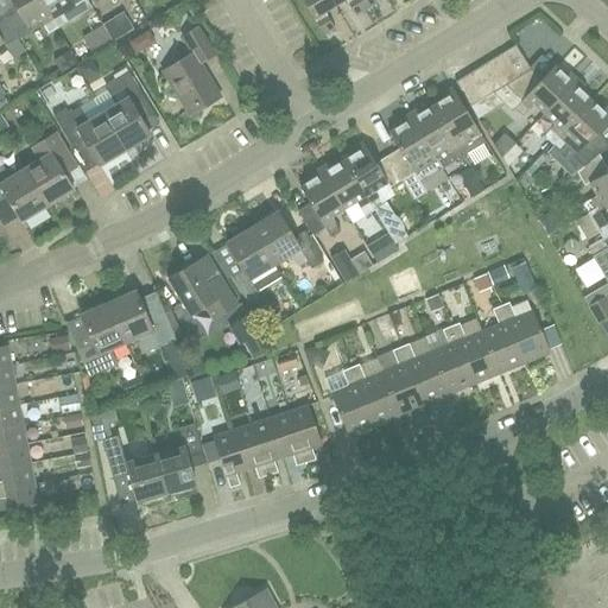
[(57,27),(39,0),(10,0),(14,7),(2,14),(17,39),(30,32),(26,27),(38,19),(48,33),(57,27)]
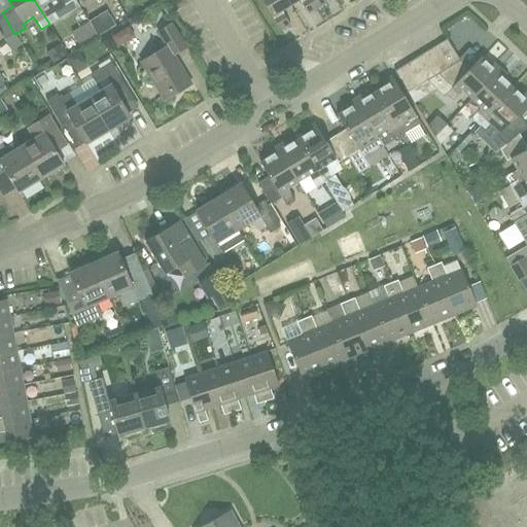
[(34,0),(49,24),(78,6),(74,0),(34,0)]
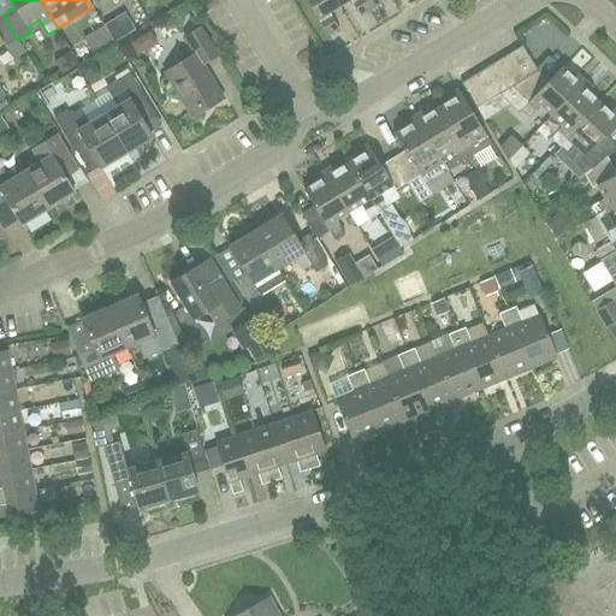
[(306,0),(327,35),(339,29),(329,12),(339,5),(335,0),(306,0)]
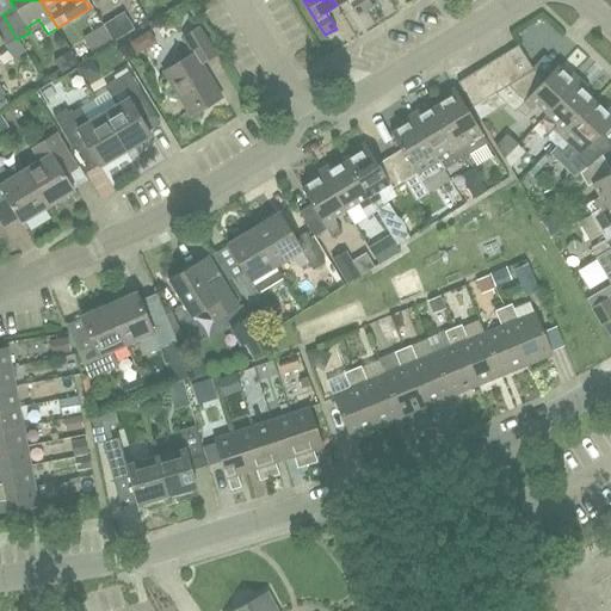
[(332,0),(337,5),(344,0),(346,0),(357,16),(368,10),(362,0),(332,0)]
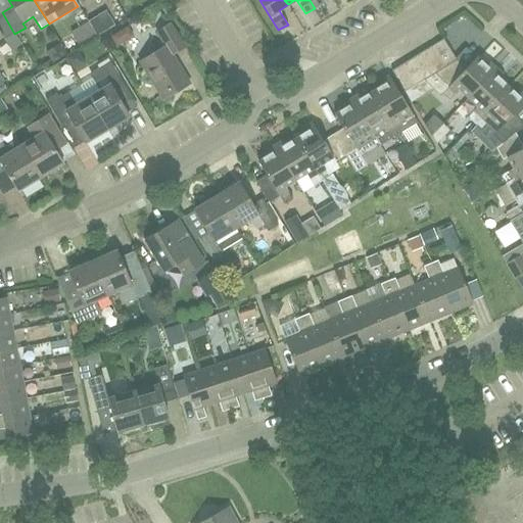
[(114,1),(99,7),(104,19),(120,14),(114,1)]
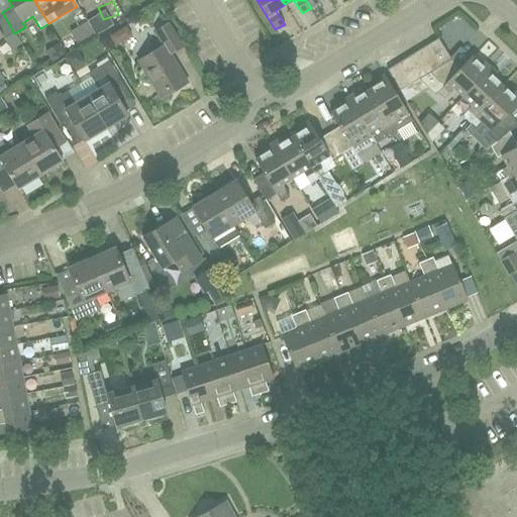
[(0,36),(2,35),(5,38),(14,33),(2,12),(0,12),(0,36)]
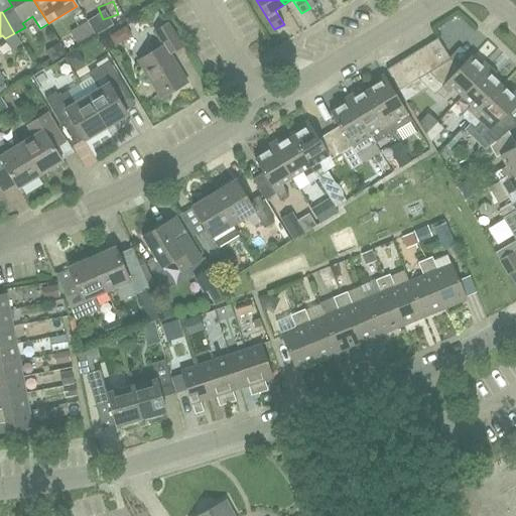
[(137,27),(130,12),(112,21),(119,36),(137,27)]
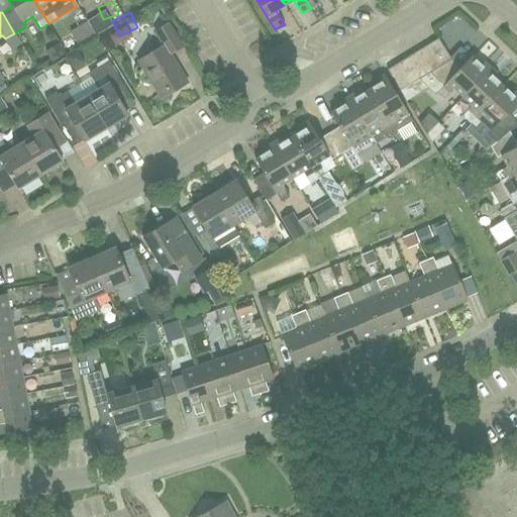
[(87,22),(78,27),(86,40),(95,34),(87,22)]
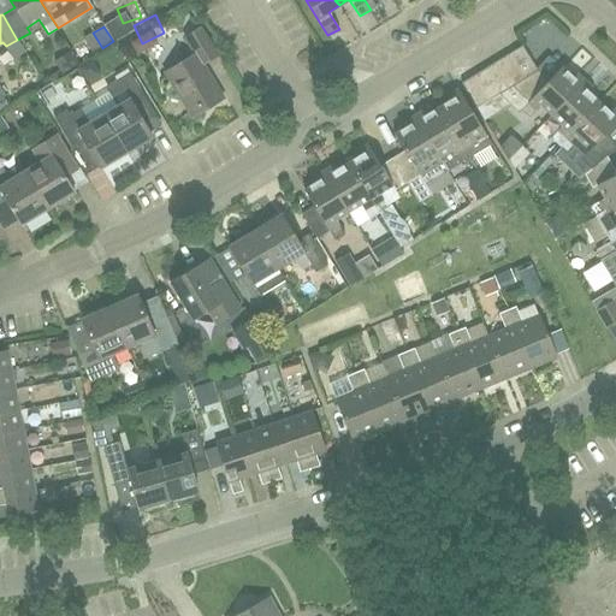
[(184,37),(195,55),(166,73),(190,112),(219,95),(201,65),(217,55),(200,28),(184,37)]
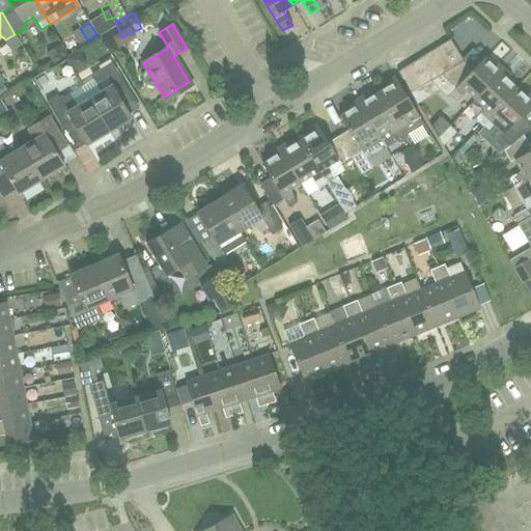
[(450,68),(463,60),(450,38),(437,47),(450,68)]
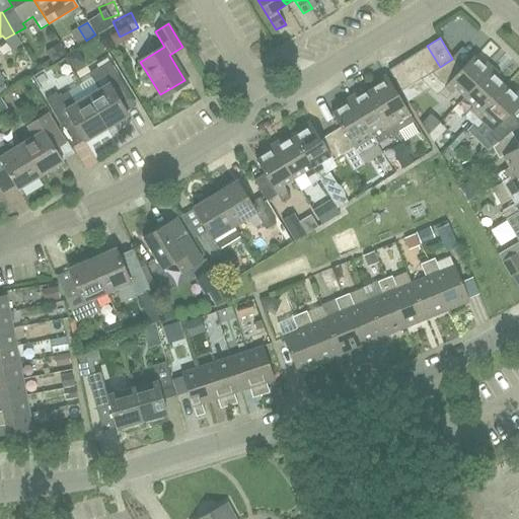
[(427,46),(415,54),(427,74),(440,67),(427,46)]
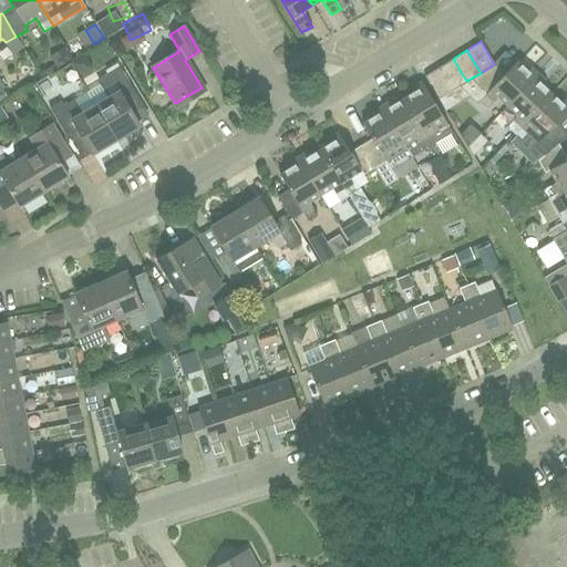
[(453,59),(440,66),(453,90),(459,85),(466,81),(453,59)]
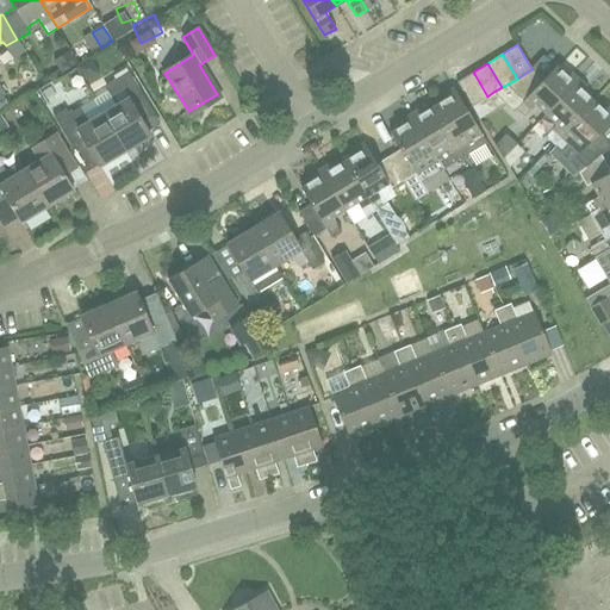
[(517,79),(502,87),(493,92),(512,111),(515,109),(523,117),(535,104),(545,114),(578,79),(570,72),(566,76),(555,66),(542,79),(531,69),(517,79)]
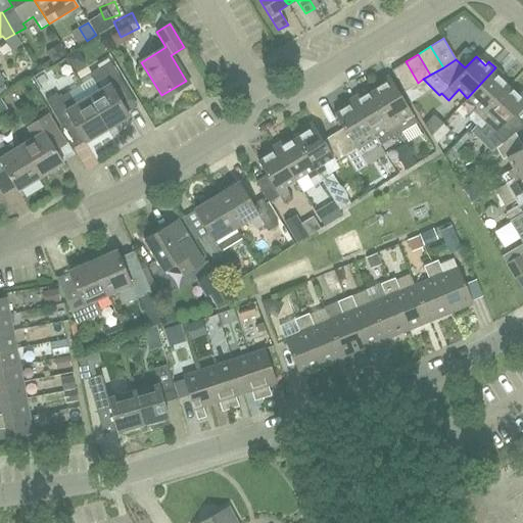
[(109,84),(88,97),(107,128),(129,115),(119,99),(129,93),(109,61),(99,67),(109,84)]
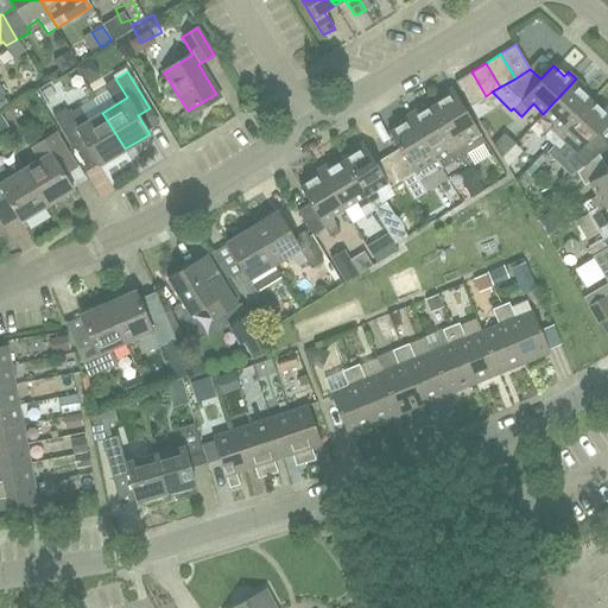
[(486,96),(472,71),(455,82),(469,106),(486,96)]
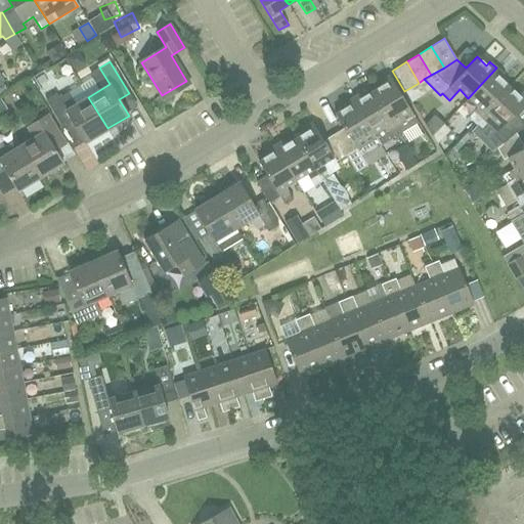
[(496,68),(468,98),(477,106),(468,117),(474,123),(509,87),(499,78),(503,75),(496,68)]
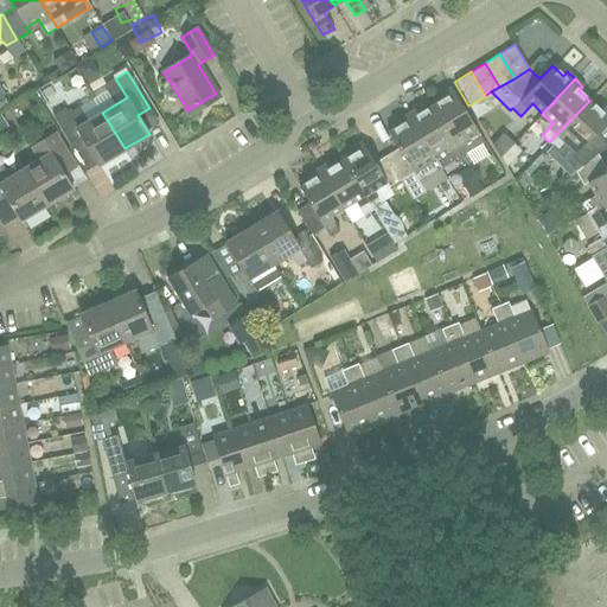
[(484,141),(475,128),(451,88),(441,94),(443,98),(432,106),(461,155),(484,141)]
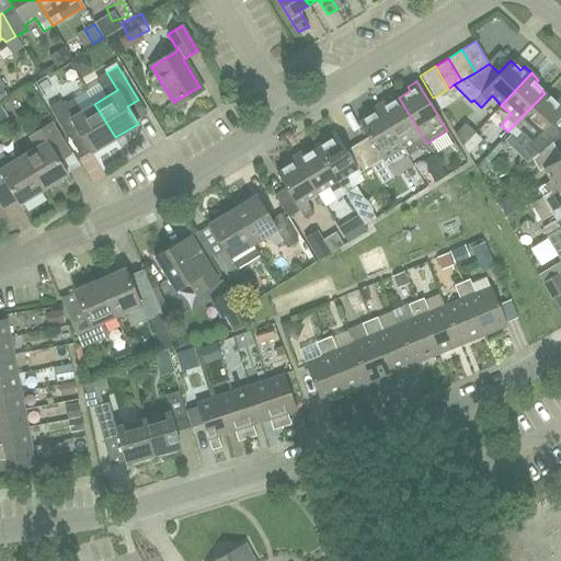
[(554,102),(545,93),(507,132),(515,139),(521,133),(530,140),(528,144),(538,153),(553,142),(560,136),(560,132),(549,123),(560,110),(560,100),(558,98),(554,102)]
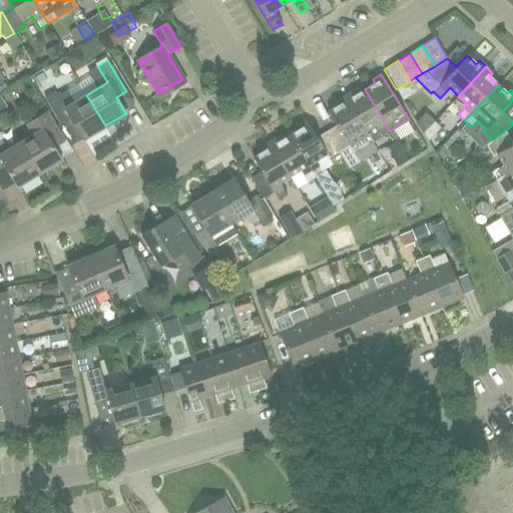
[(105,125),(86,95),(74,102),(67,89),(57,95),(55,91),(44,97),(60,123),(70,117),(83,139),(105,125)]
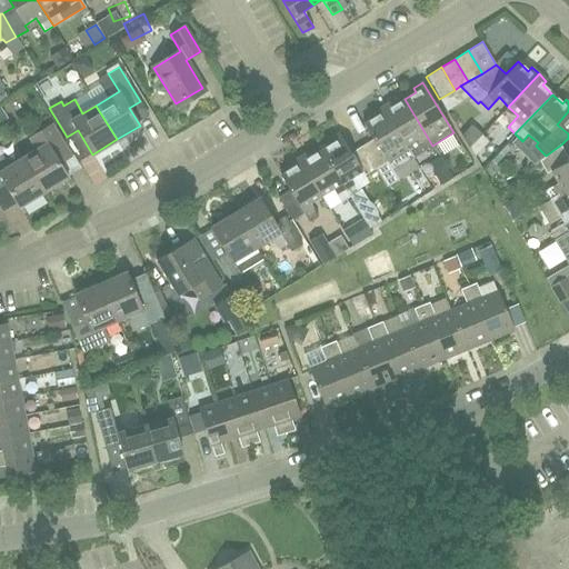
[(390,101),(381,107),(405,145),(406,145),(413,158),(432,146),(405,99),(392,107),(390,101)]
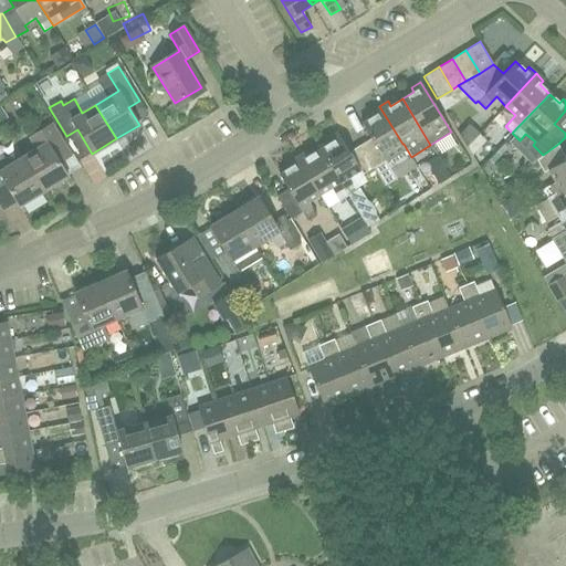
[(379,106),(370,111),(374,116),(362,123),(370,138),(359,145),(374,167),(381,180),(413,161),(411,157),(404,144),(402,144),(379,106)]
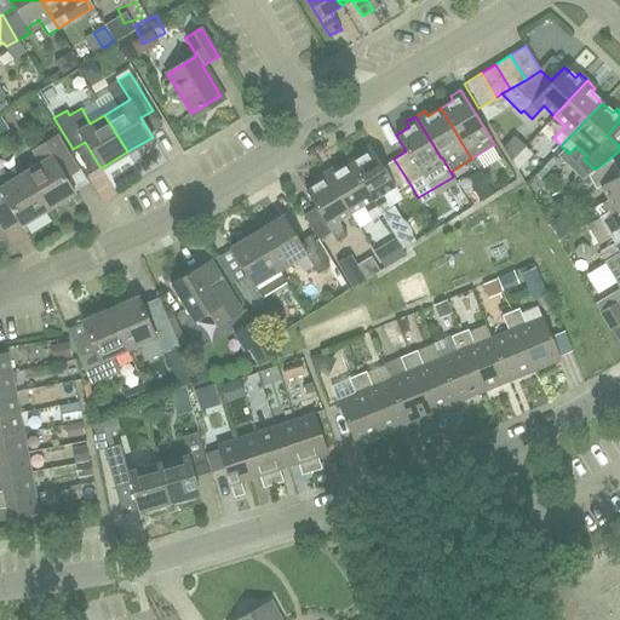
[(59,167),(72,160),(57,133),(30,149),(38,164),(24,172),(47,210),(74,193),(59,167)]
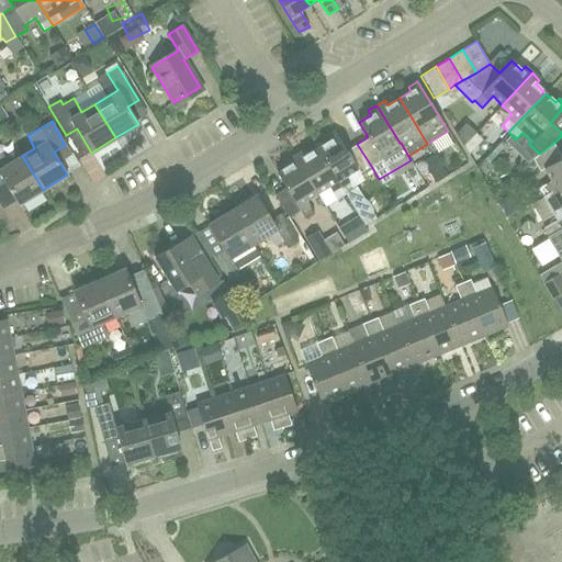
[(475,132),(465,122),(456,133),(463,145),(475,132)]
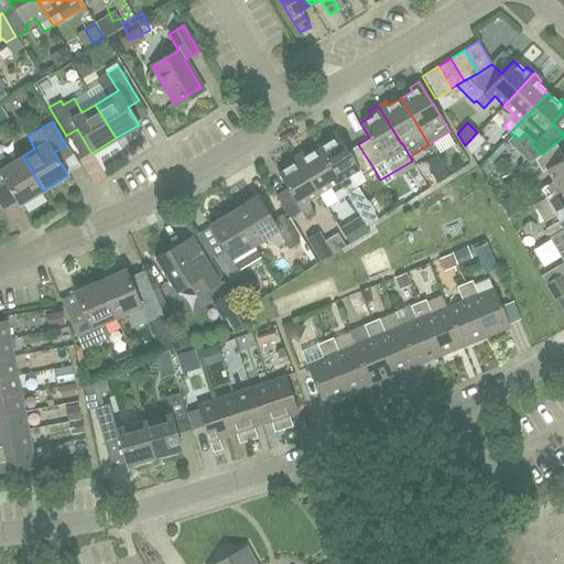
[(329,142),(318,149),(346,195),(347,195),(366,226),(375,220),(377,218),(375,214),(373,210),(372,206),(370,204),(366,199),(358,187),(355,190),(347,176),(358,170),(361,173),(372,166),(358,144),(347,151),(336,131),(327,137),(329,142)]
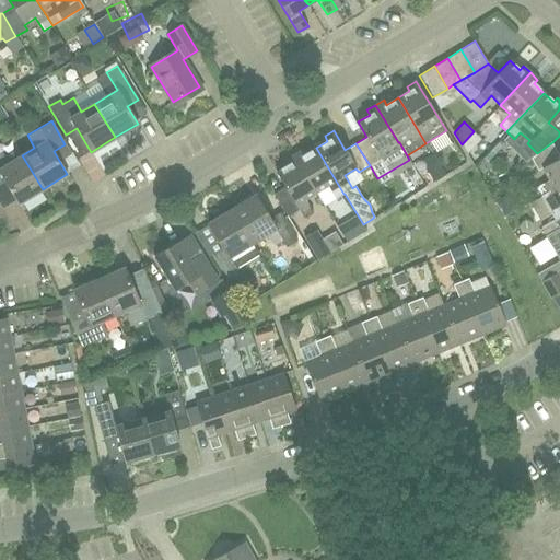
[(559,155),(552,142),(537,153),(531,159),(538,170),(541,168),(548,179),(535,187),(540,196),(559,184),(559,155)]
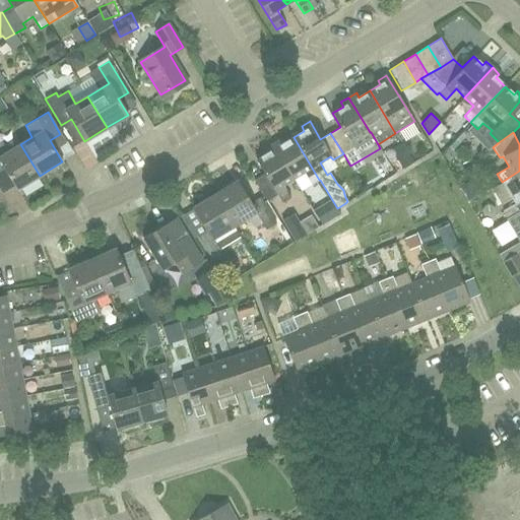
[(279,139),(272,144),(294,179),(304,173),(311,185),(319,180),(294,137),(282,143),(279,139)]
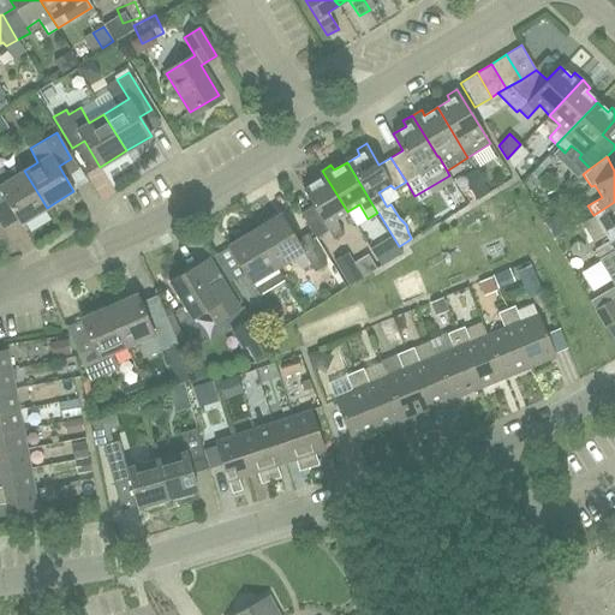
[(47,208),(24,171),(10,179),(1,167),(0,167),(0,202),(5,199),(21,224),(47,208)]
